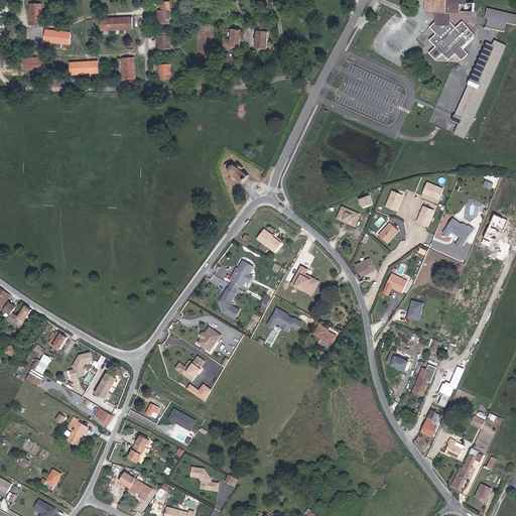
[(95,9),(94,0),(85,0),(85,9),(95,9)]
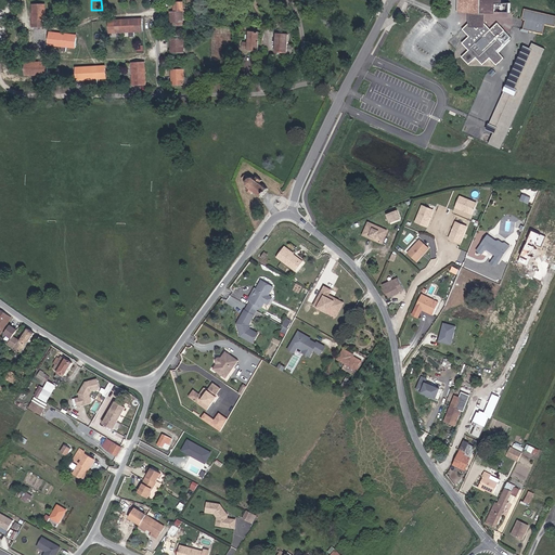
[(501,0),(459,0),(460,7),(457,7),(457,12),(470,12),(472,12),(475,12),(477,12),(480,12),(483,12),(485,12),(512,13),(512,3),(502,3),(501,0)]
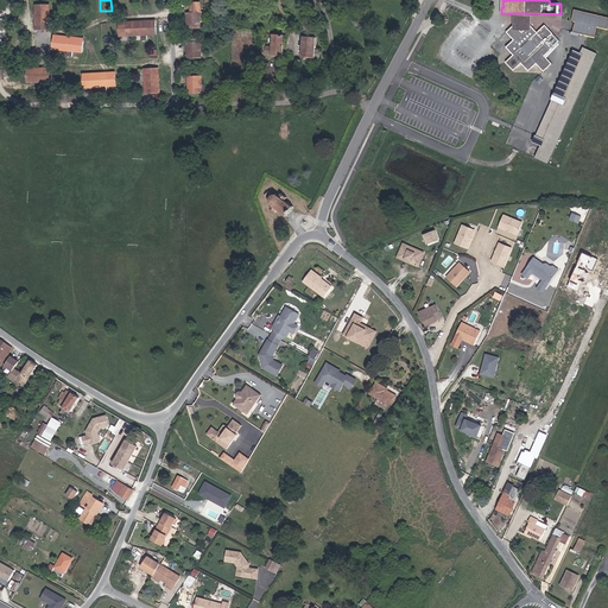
[(201,27),(200,2),(189,2),(189,12),(187,13),(187,27),(201,27)]
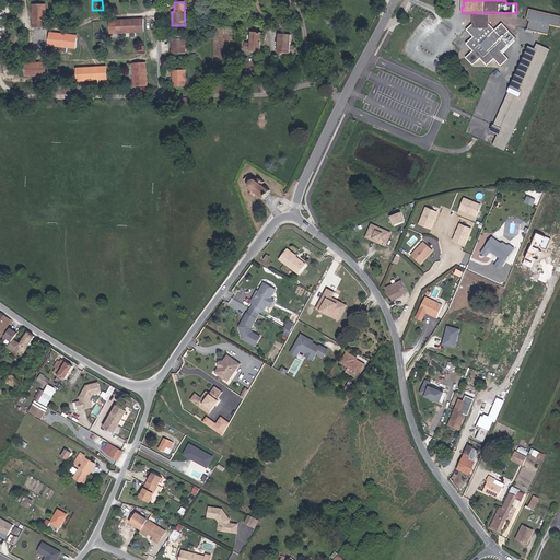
[(45,27),(45,4),(33,4),(33,20),(35,20),(35,23),(33,23),(33,27),(45,27)]
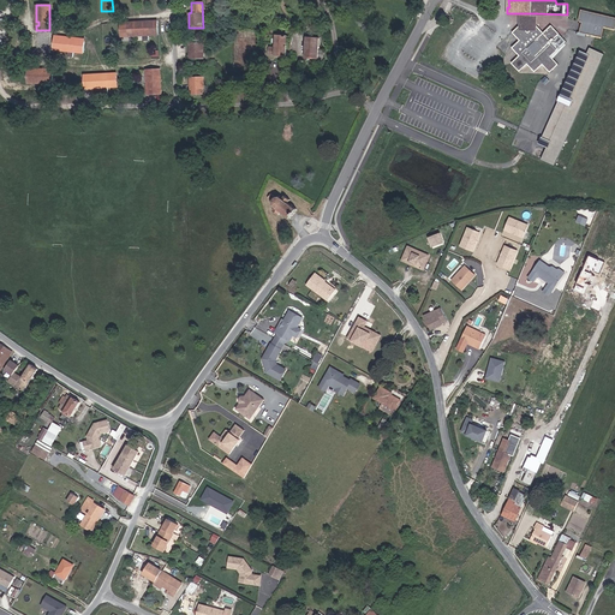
[(602,39),(605,29),(614,30),(614,18),(583,10),(579,22),(584,23),(580,33),(587,35),(602,39)]
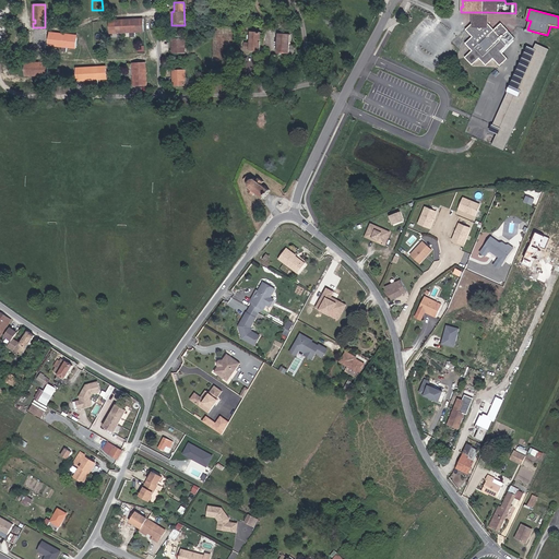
[(474,12),(474,23),(480,31),(488,23),(488,12),(487,12),(484,12),(480,12),(478,12),(475,12),(474,12)]
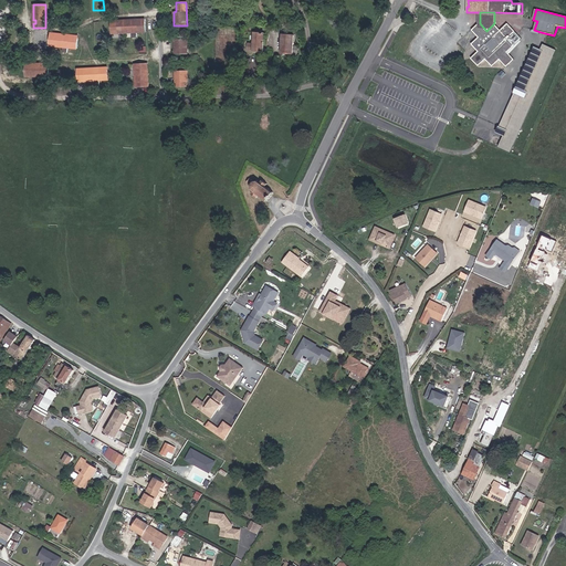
[(145,31),(145,19),(111,20),(112,33),(132,32),(132,38),(136,37),(136,32),(145,31)]
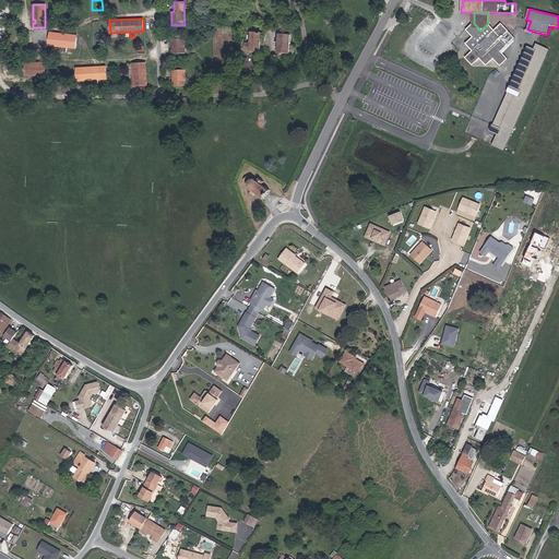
[(495,31),(488,23),(480,31),(474,23),(467,30),(474,36),(466,44),(473,50),(465,57),(473,64),(479,58),(486,66),(494,59),(500,66),(508,59),(501,51),(508,45),(504,42),(512,35),(501,23),(495,31)]
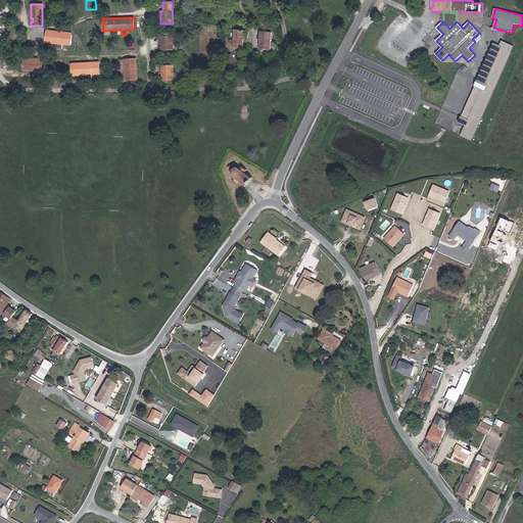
[(13,38),(14,27),(4,27),(4,38),(13,38)]
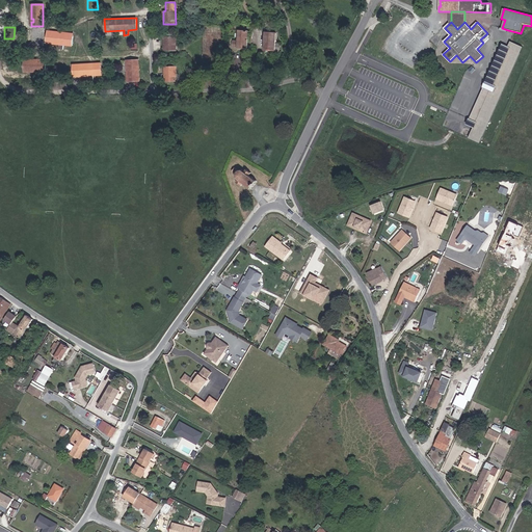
[(71,45),(72,32),(48,30),(46,43),(58,44),(58,49),(63,49),(63,44),(71,45)]
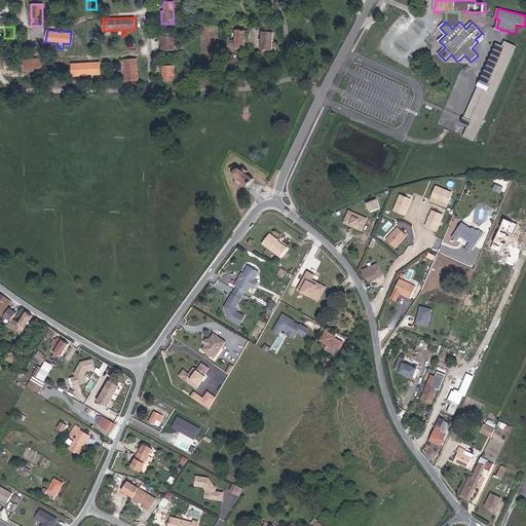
[(245,48),(246,32),(235,31),(235,40),(231,40),(231,47),(245,48)]
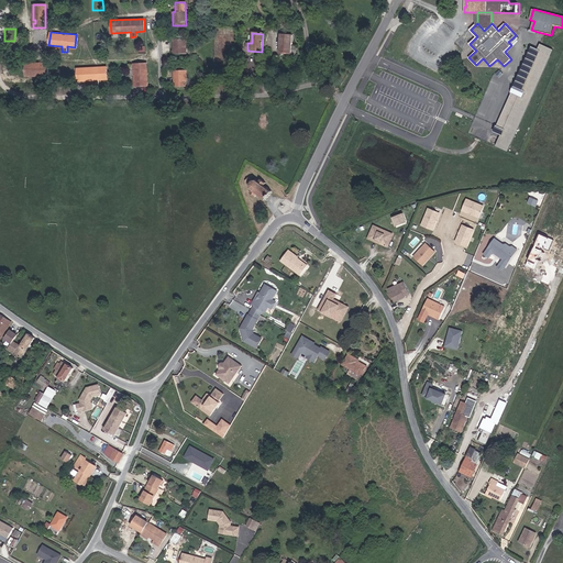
[(291,35),(282,34),(280,53),(295,54),(296,46),(291,46),(291,35)]
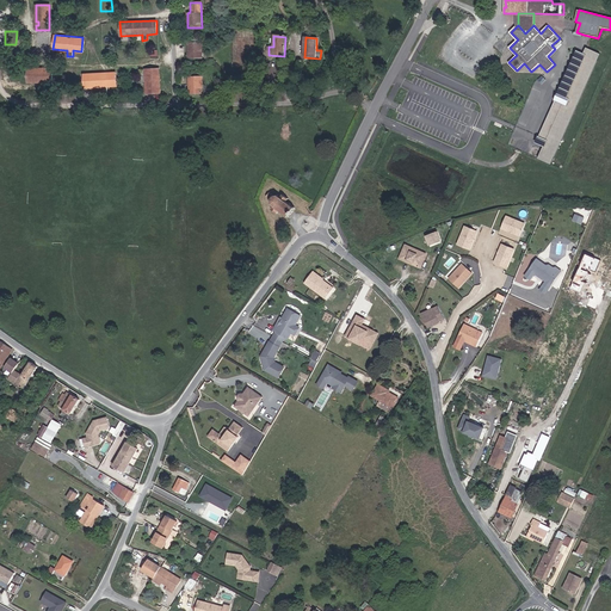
[(202,59),(202,43),(189,43),(189,60),(202,59)]
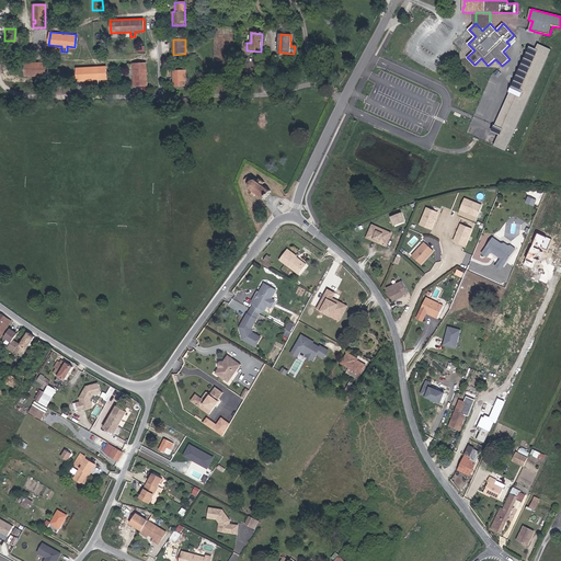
[(493,146),(505,151),(549,50),(537,45),(535,49),(528,46),(491,132),(499,134),(493,146)]
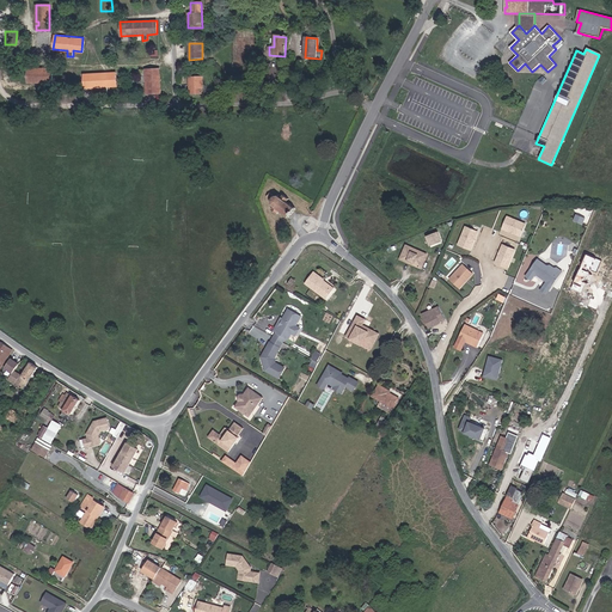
[(51,81),(51,68),(28,68),(28,83),(51,81)]
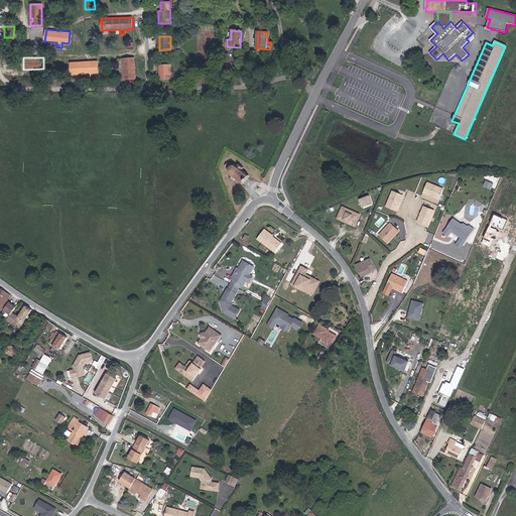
[(135,79),(134,58),(123,58),(123,79),(135,79)]
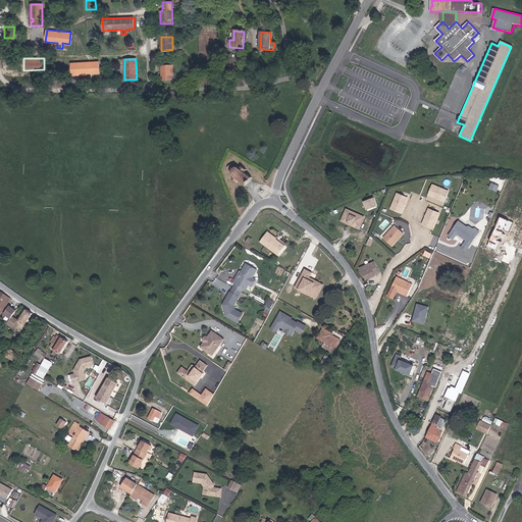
[(99,73),(99,61),(71,62),(71,74),(87,73),(87,79),(92,79),(92,73),(99,73)]
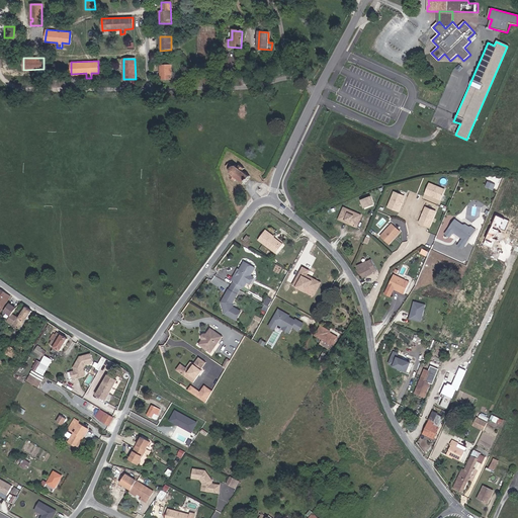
[(171,80),(171,66),(161,66),(161,80),(171,80)]
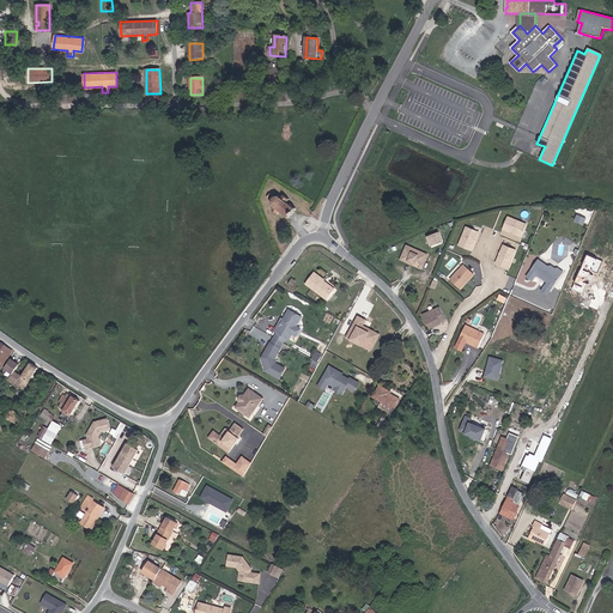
[(534,86),(527,103),(536,108),(544,90),(534,86)]
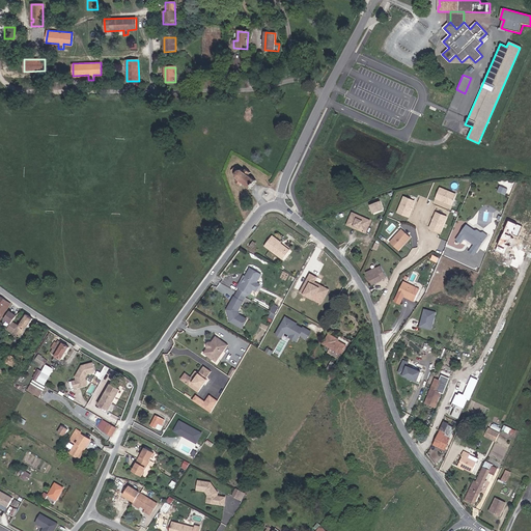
[(239,169),(234,173),(235,177),(249,189),(256,180),(249,175),(251,173),(246,168),(244,170),(243,169),(239,169)]
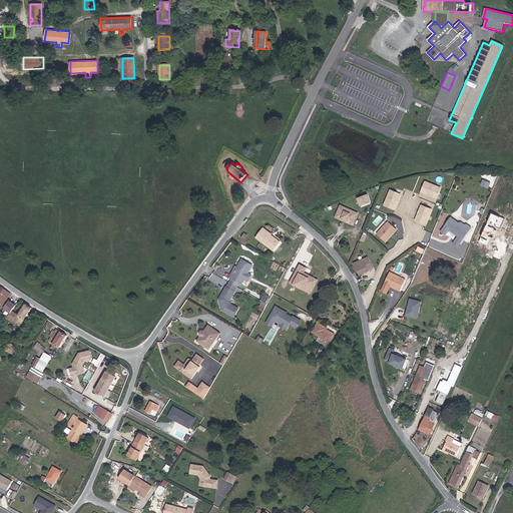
[(442,185),(425,178),(421,188),(427,191),(427,190),(429,191),(428,191),(438,195),(442,185)]
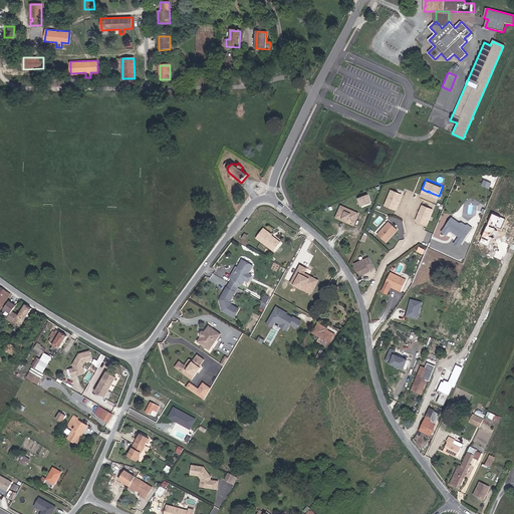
[(491,185),(484,182),(482,188),(489,190),(491,185)]
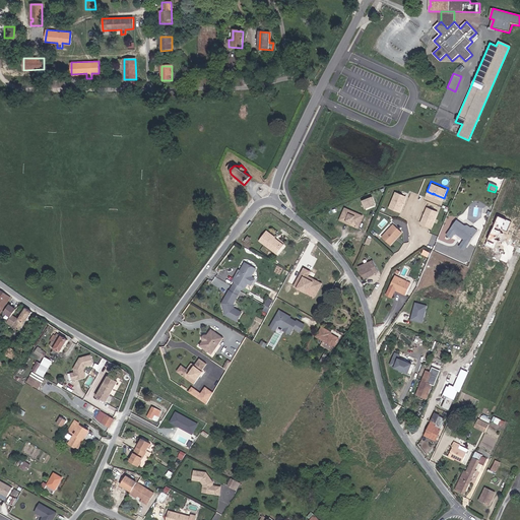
[(397,191),(390,208),(400,212),(403,206),(402,206),(403,205),(407,195),(397,191)]
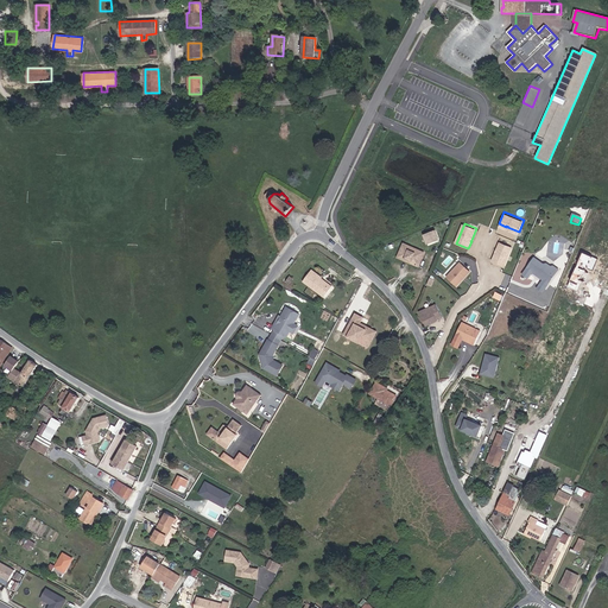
[(429,245),(439,241),(437,234),(426,238),(429,245)]
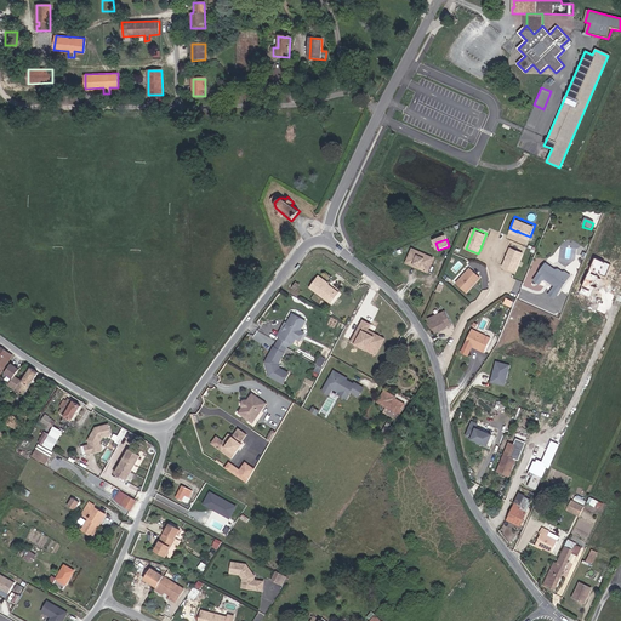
[(517,272),(525,251),(513,246),(510,254),(511,254),(510,256),(510,255),(505,267),(517,272)]
